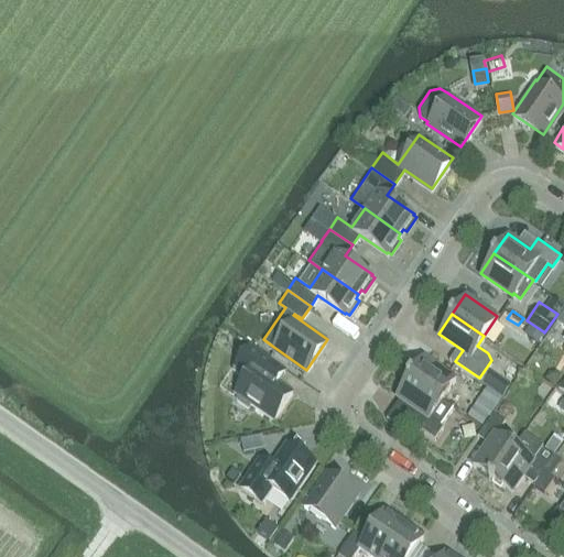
[(543,331),(533,325),(528,332),(538,339),(543,331)]
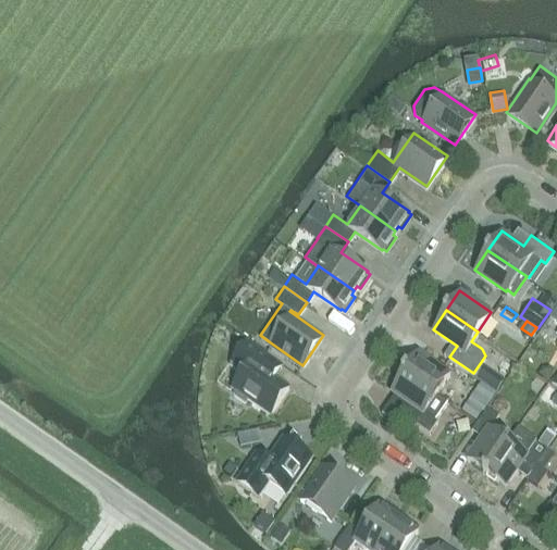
[(267,370),(274,359),(246,339),(230,362),(242,371),(232,386),(235,388),(233,391),(245,400),(248,397),(270,412),(288,385),(267,370)]
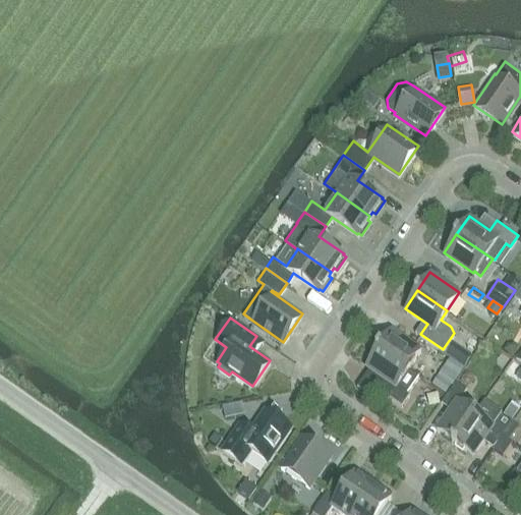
[(419,374),(408,366),(420,349),(391,328),(379,346),(419,375),(419,374)]
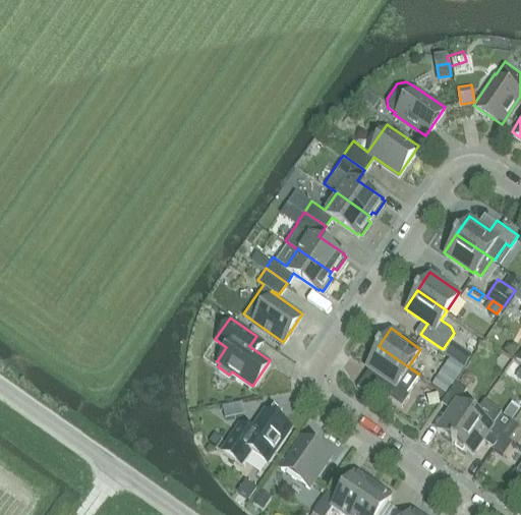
[(512,353),(517,344),(513,341),(507,342),(504,347),(512,353)]
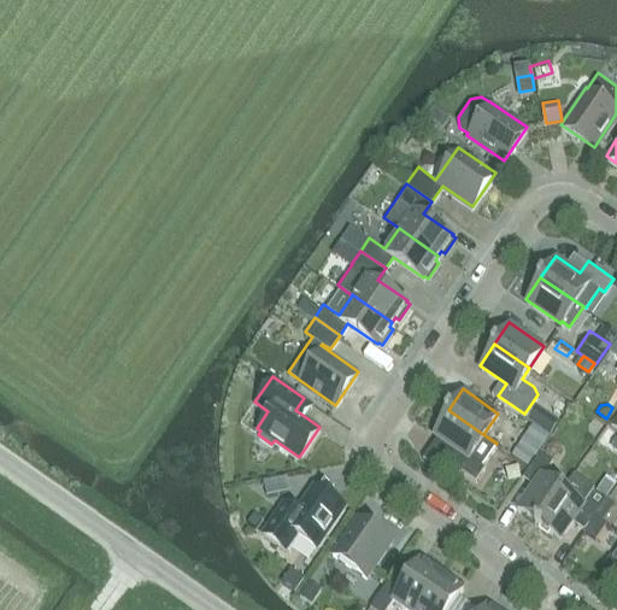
[(546,408),(536,422),(548,430),(558,416),(546,408)]
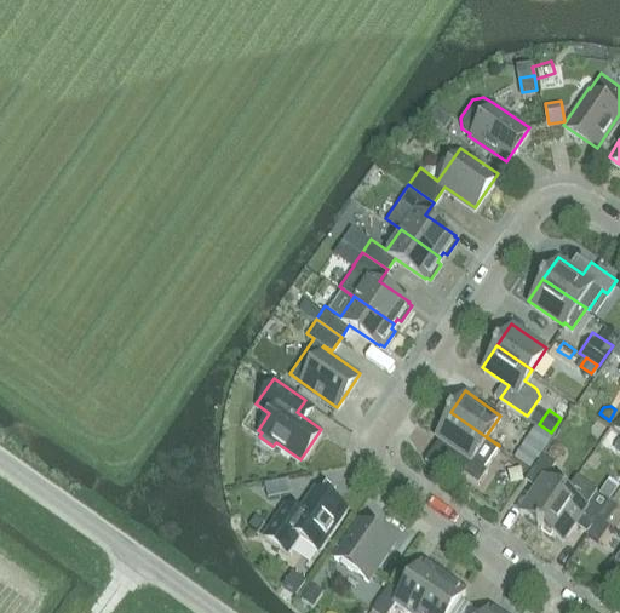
[(486,467),(499,446),(451,412),(436,434),(460,451),(452,463),(477,481),(487,468),(486,467)]
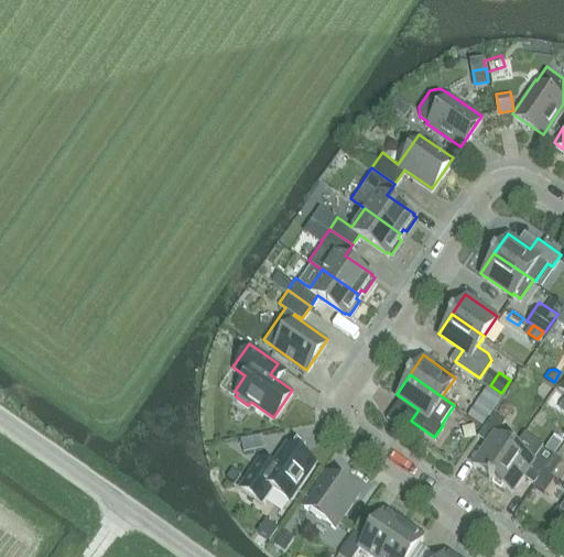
[(487,384),(479,395),(494,405),(501,394),(487,384)]
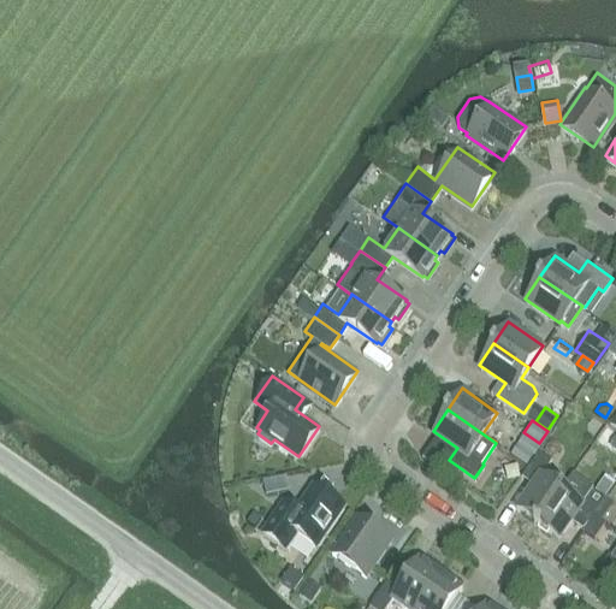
[(534,450),(519,439),(510,450),(527,461),(534,450)]
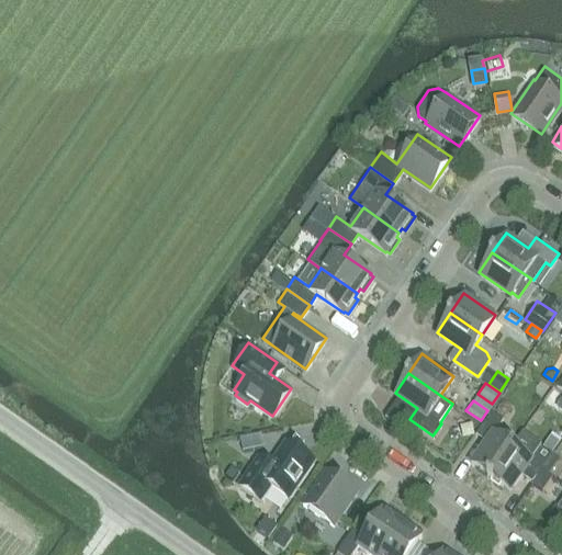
[(490,474),(512,442),(493,430),(503,416),(491,408),(475,431),(486,439),(471,461),(490,474)]
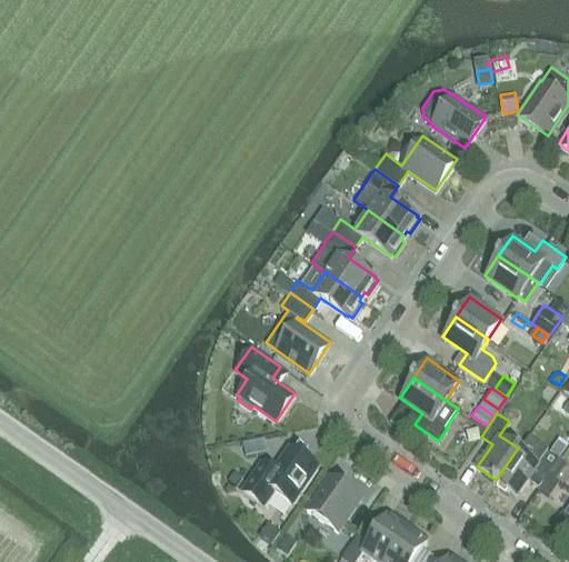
[(518,448),(496,480),(516,494),(528,475),(539,483),(548,471),(559,455),(568,442),(559,435),(549,449),(547,448),(528,434),(518,448)]
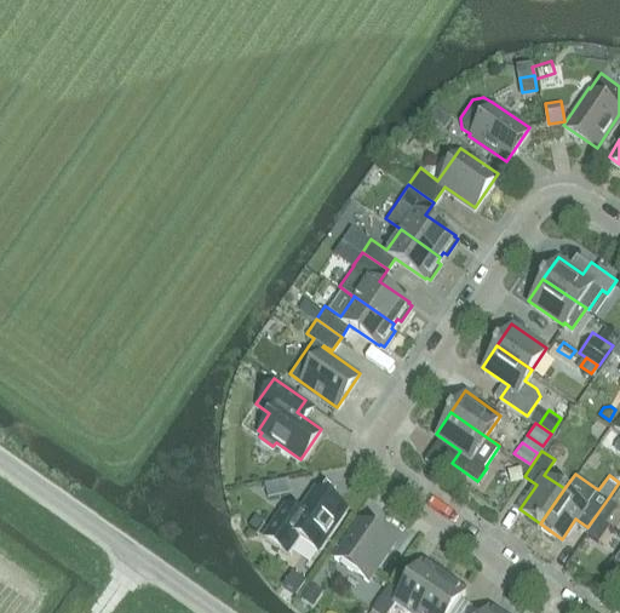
[(319,548),(346,508),(315,486),(294,515),(282,505),(263,533),(287,549),(298,533),(319,548)]
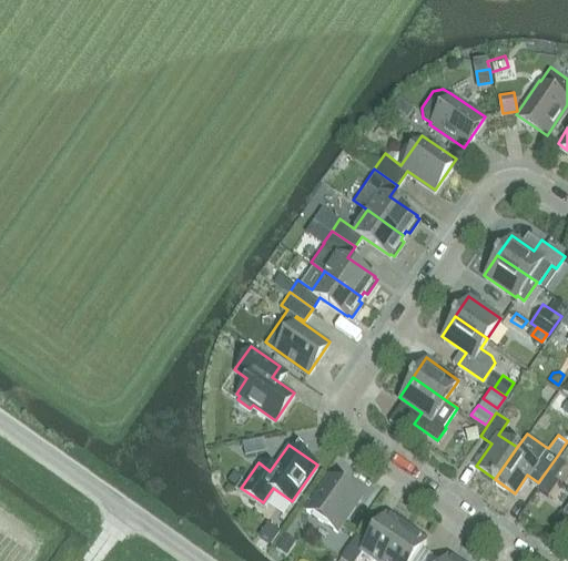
[(234,466),(226,476),(234,481),(242,471),(234,466)]
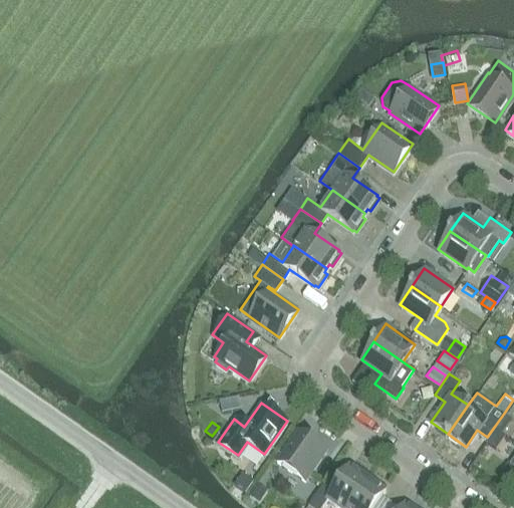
[(304,479),(326,448),(298,428),(276,459),(304,479)]
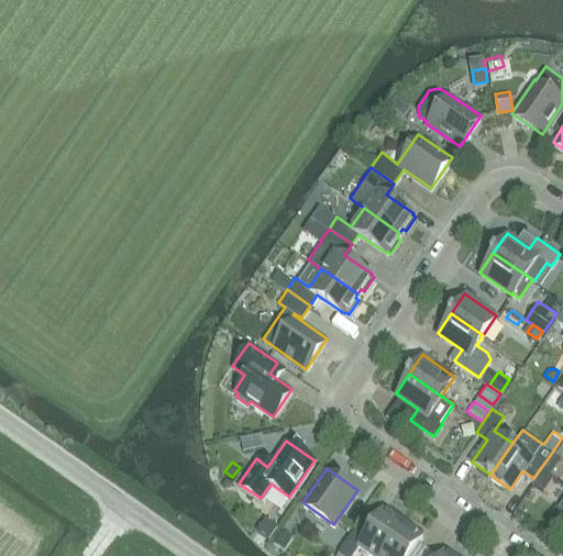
[(562,497),(559,504),(556,502),(548,514),(562,524),(562,497)]
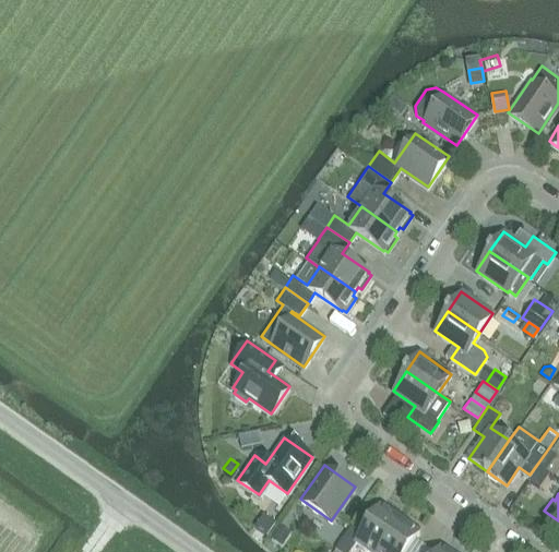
[(372,551),(375,551),(400,517),(395,514),(397,511),(383,501),(381,504),(380,504),(361,530),(351,524),(334,547),(343,551),(347,551),(356,540),(372,551)]
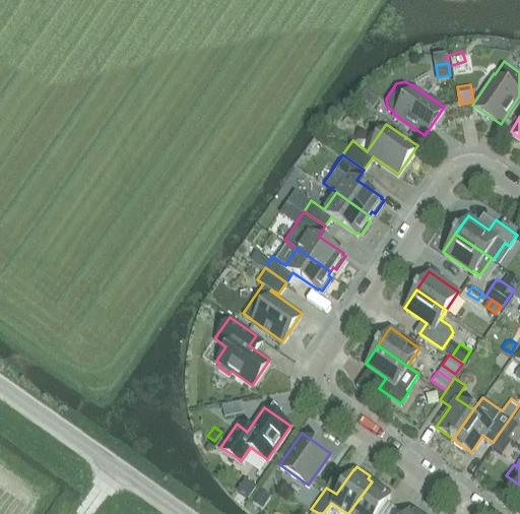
[(245,475),(237,487),(248,495),(256,483),(245,475)]
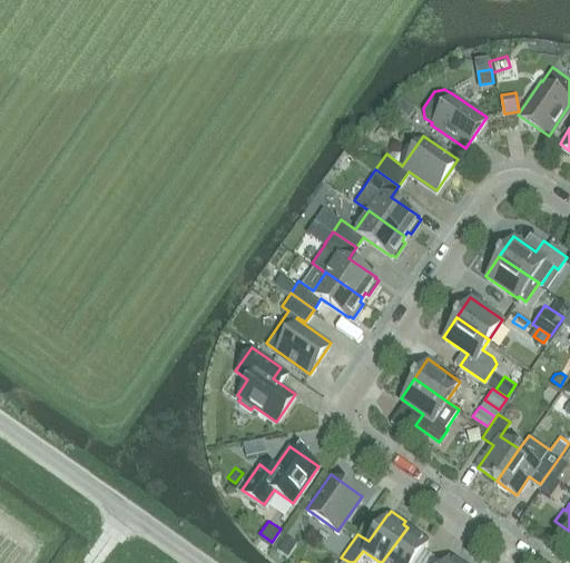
[(411,562),(426,541),(425,541),(428,537),(414,527),(412,531),(408,527),(382,562),(411,562)]
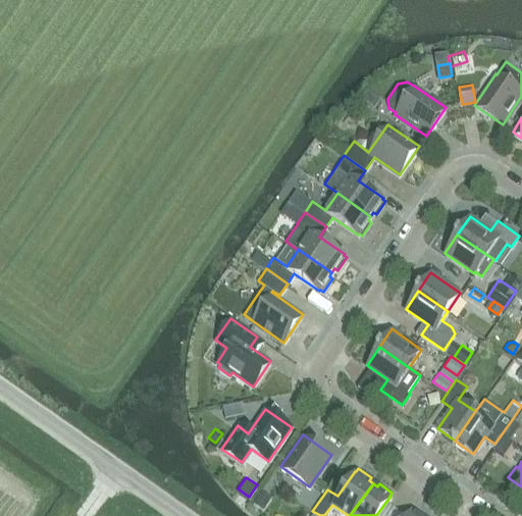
[(260,488),(252,501),(262,508),(270,496),(260,488)]
